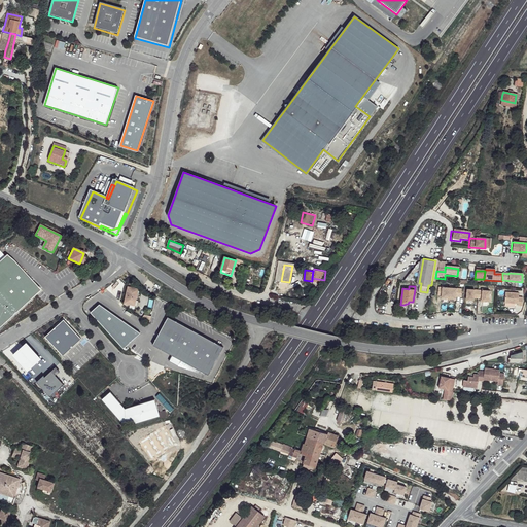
[(136,289),(128,287),(125,304),(132,306),(133,302),(137,303),(139,292),(136,289)]
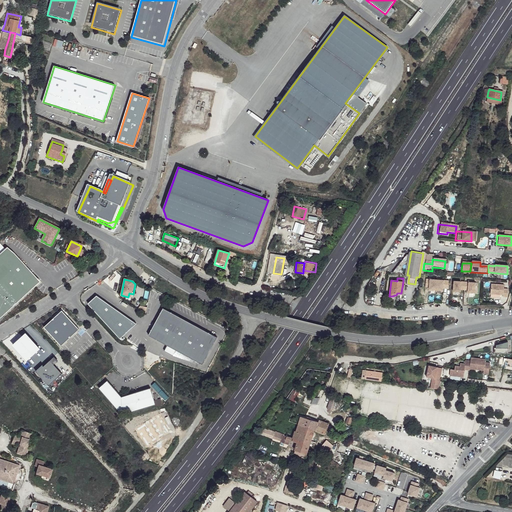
[(448,281),(425,280),(425,288),(429,288),(428,290),(442,291),(442,289),(447,289),(448,281)]
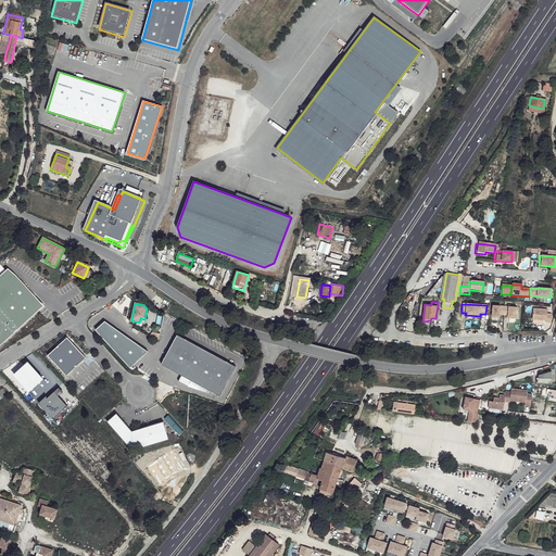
[(506,306),(492,305),(491,316),(500,317),(500,315),(507,315),(507,317),(515,318),(516,307),(506,306)]
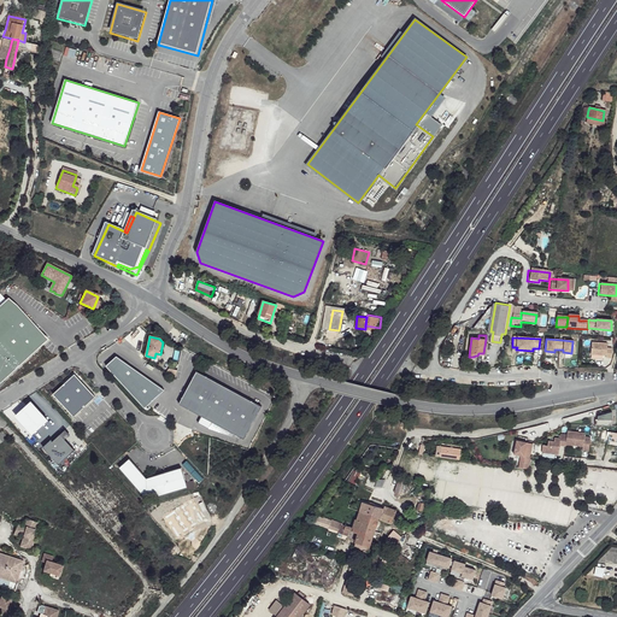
[(609,345),(593,344),(592,356),(593,356),(604,357),(607,357),(607,359),(612,359),(613,350),(609,350),(609,345)]
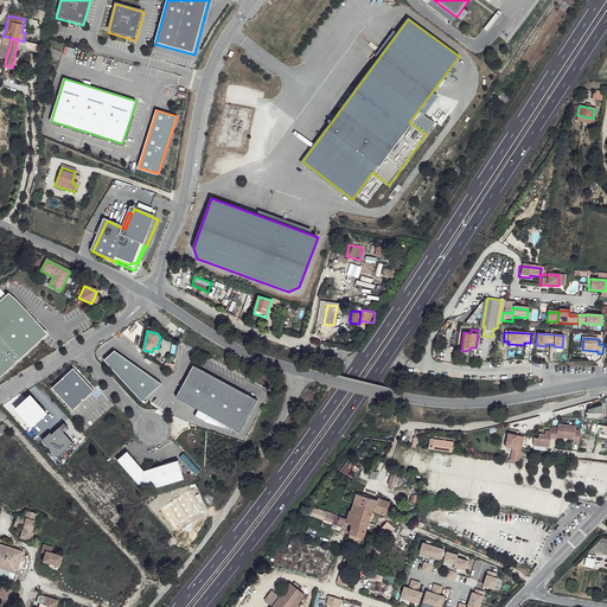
[(256,398),(192,365),(176,397),(198,409),(195,415),(205,421),(209,415),(240,432),(256,398)]
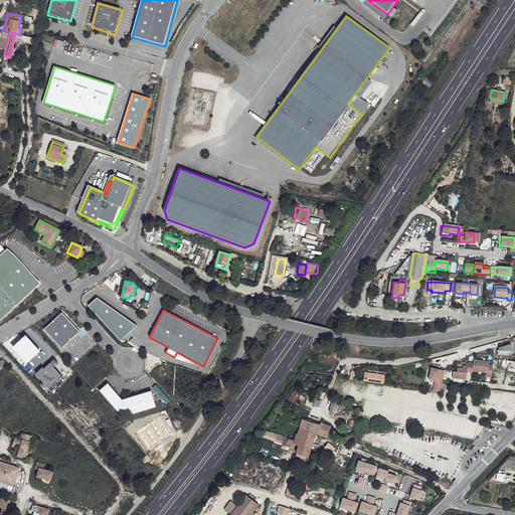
[(61,313),(43,329),(60,348),(78,332),(61,313)]
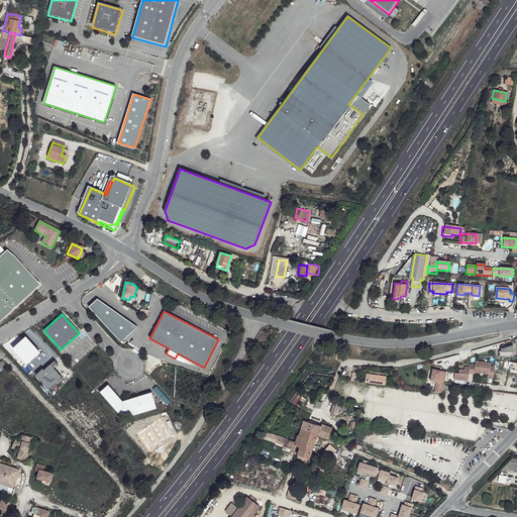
[(498,351),(498,356),(512,357),(512,345),(500,348),(500,351),(498,351)]
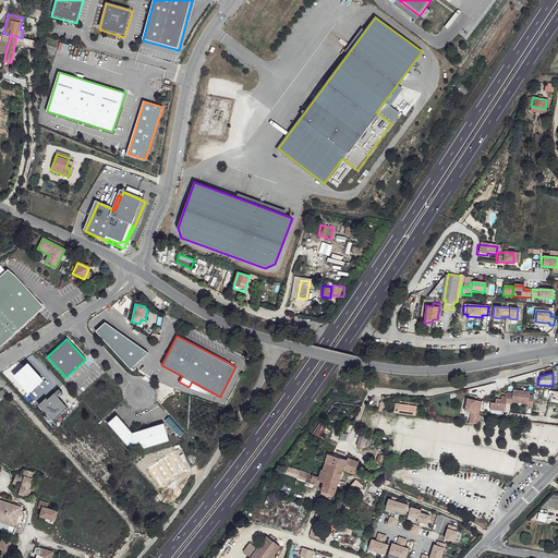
[(528,392),(512,390),(511,393),(510,402),(525,404),(525,408),(531,409),(533,397),(528,396),(528,392)]
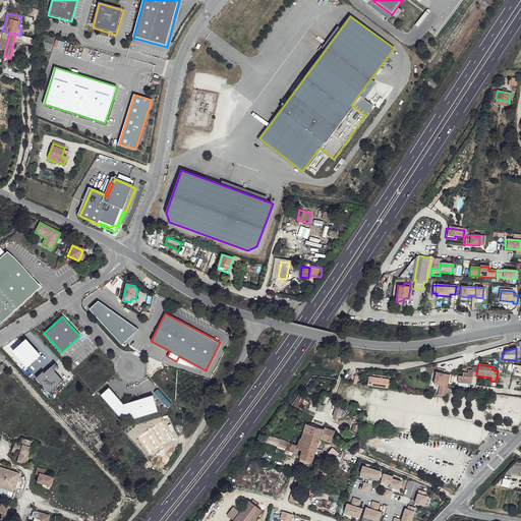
[(477,367),(472,367),(472,370),(467,370),(467,373),(462,372),(461,377),(457,375),(456,383),(470,384),(471,377),(476,378),(476,375),(477,367)]
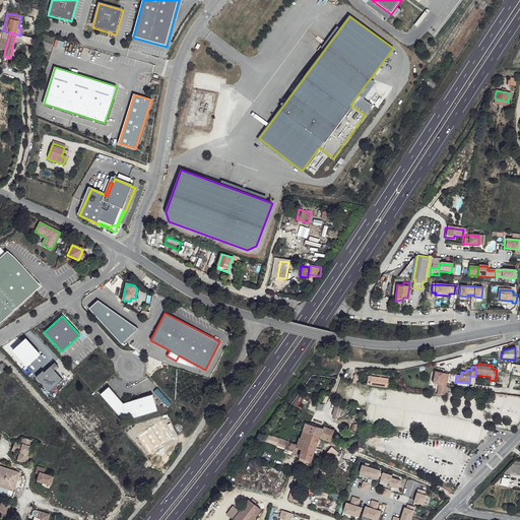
[(44,373),(37,379),(50,394),(63,382),(54,372),(52,369),(45,374),(44,373)]
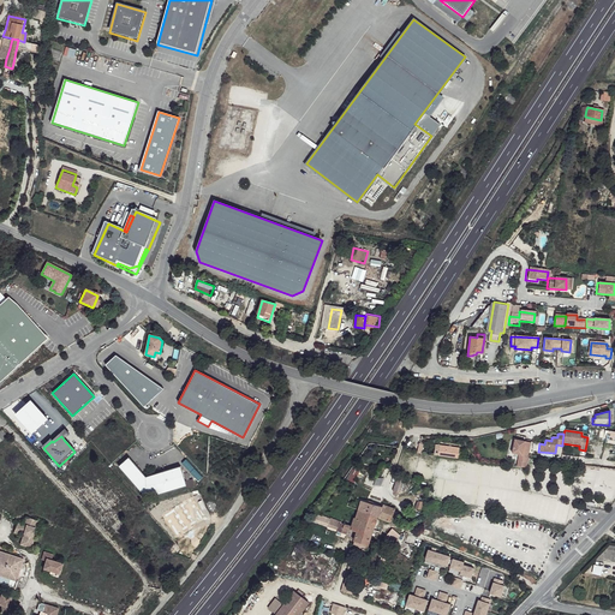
[(512,440),(508,453),(517,454),(514,466),(524,467),(526,457),(529,443),(512,440)]
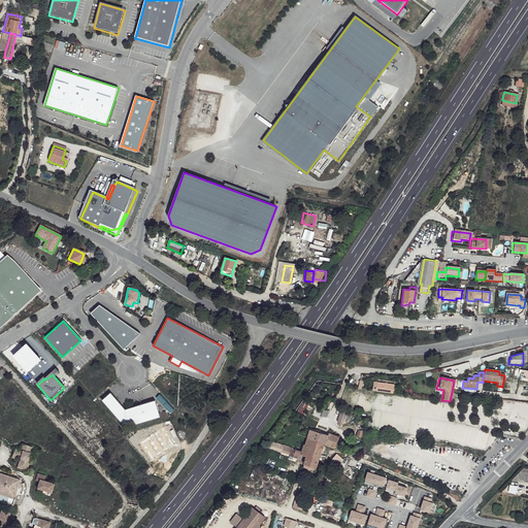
[(393,385),(376,382),(375,391),(392,393),(393,385)]
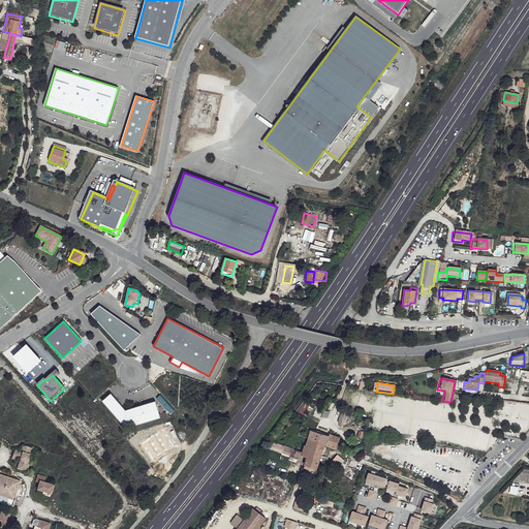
[(124,410),(109,394),(99,402),(122,426),(128,424),(129,428),(159,417),(154,400),(124,410)]
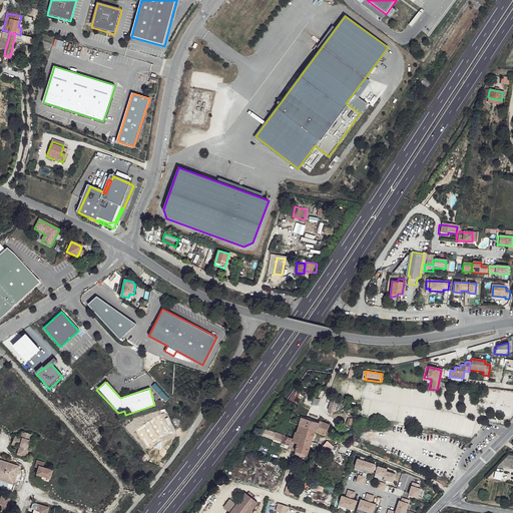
[(288,395),(294,397),(297,390),(291,388),(288,395)]
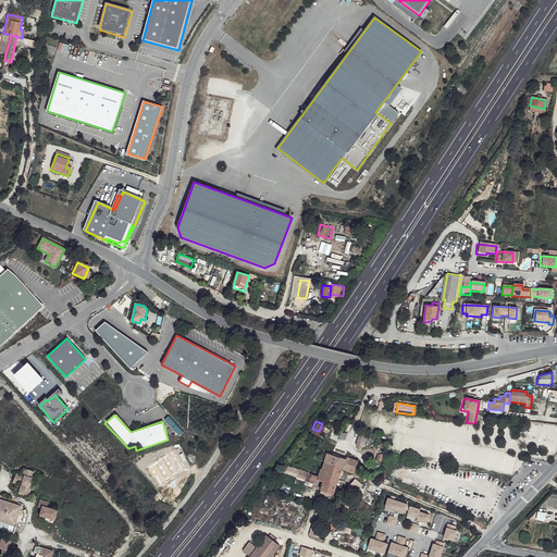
[(316,480),(324,482),(320,496),(331,500),(341,470),(341,469),(354,472),(357,461),(344,457),(343,458),(326,454),(321,470),(320,470),(318,478),(307,474),(284,466),(281,472),(306,481),(306,482),(314,484),(316,480)]
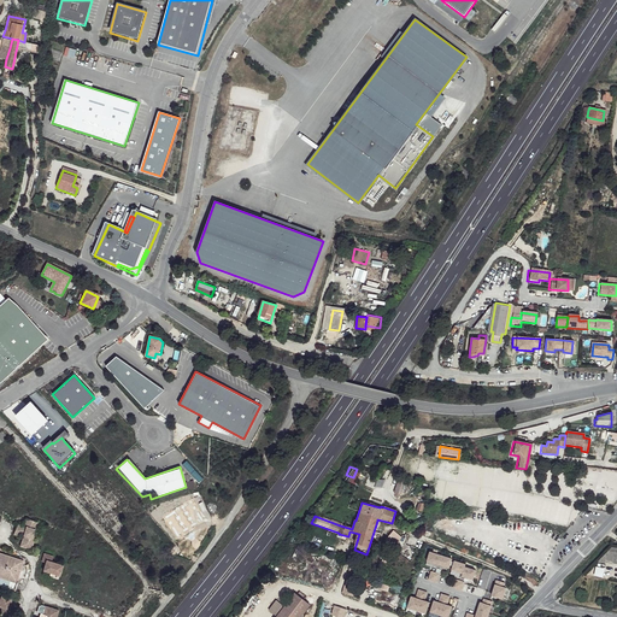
[(39,527),(29,517),(27,524),(21,522),(18,533),(25,535),(25,540),(29,541),(28,546),(34,548),(40,532),(37,532),(39,527)]
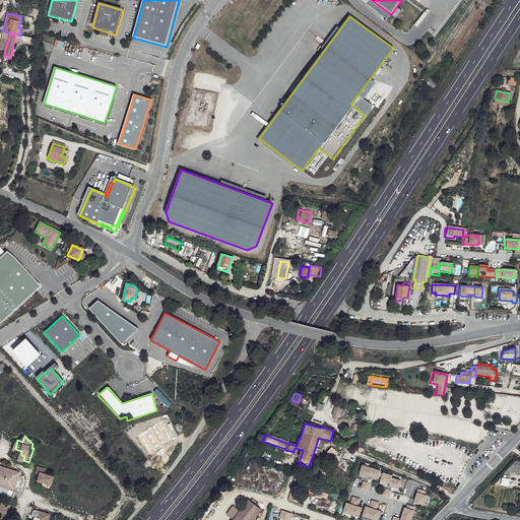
[(22,470),(0,462),(0,490),(14,495),(17,484),(20,485),(23,476),(20,475),(22,470)]
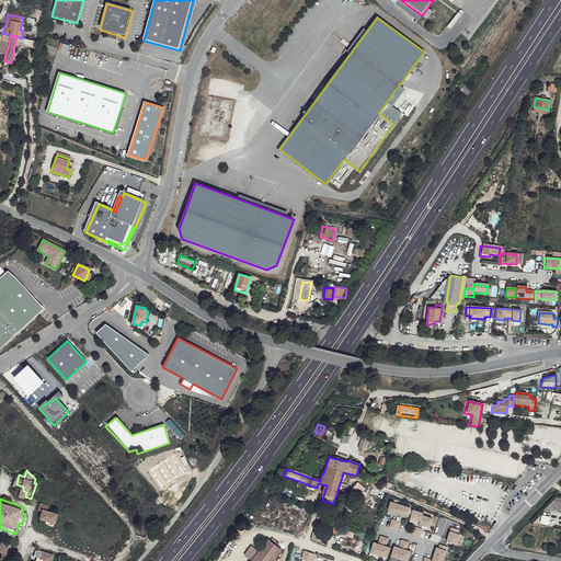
[(50,502),(43,500),(41,507),(43,508),(42,515),(50,518),(53,508),(49,507),(50,502)]
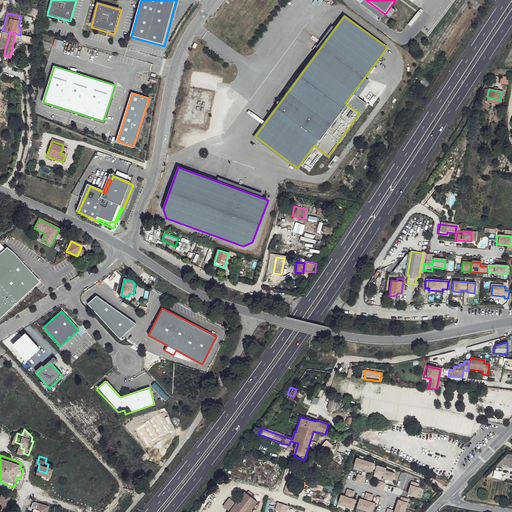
[(374,464),(356,459),(354,466),(372,472),(374,464)]
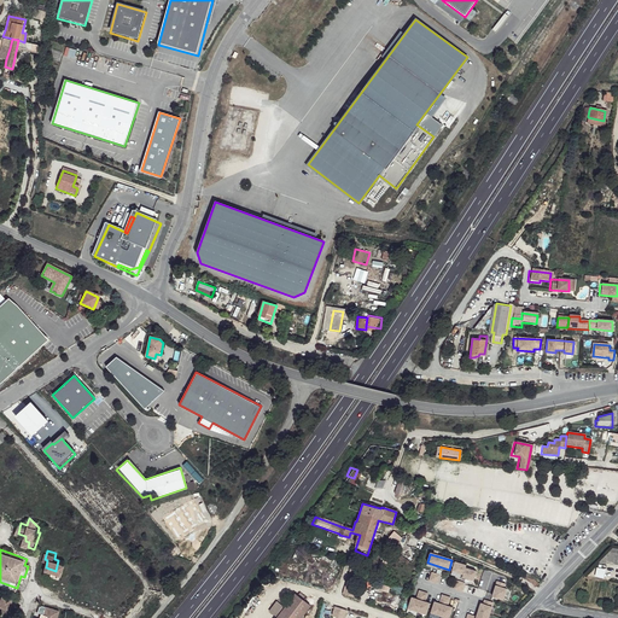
[(466,565),(454,563),(452,571),(462,575),(461,577),(472,581),(476,571),(465,569),(466,565)]
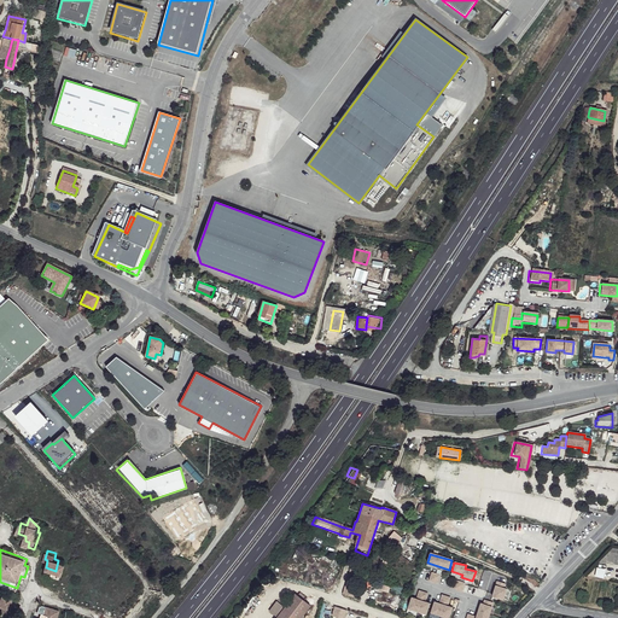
[(360,569),(351,566),(343,594),(351,596),(360,569)]
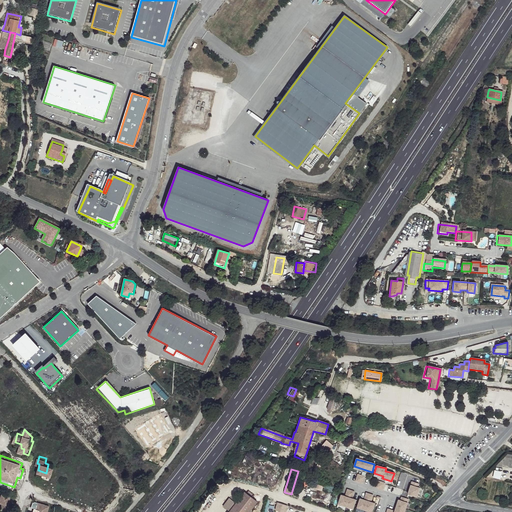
[(364,477),(357,474),(355,481),(362,484),(364,477)]
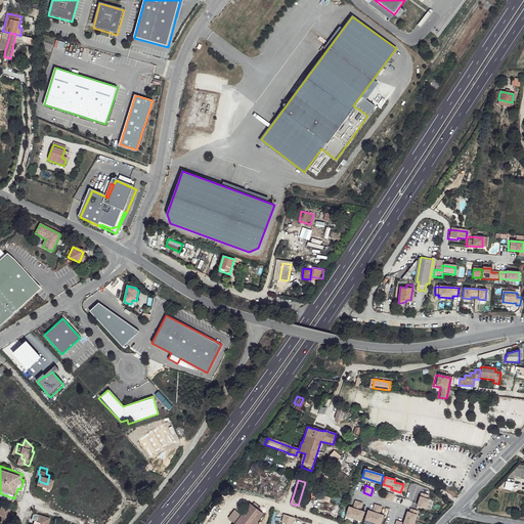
[(393,494),(386,492),(384,499),(391,501),(393,494)]
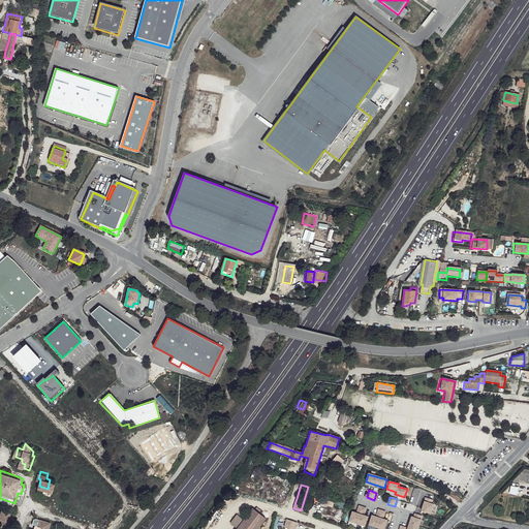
[(433,500),(425,497),(421,514),(425,515),(426,512),(432,514),(435,503),(433,503),(433,500)]
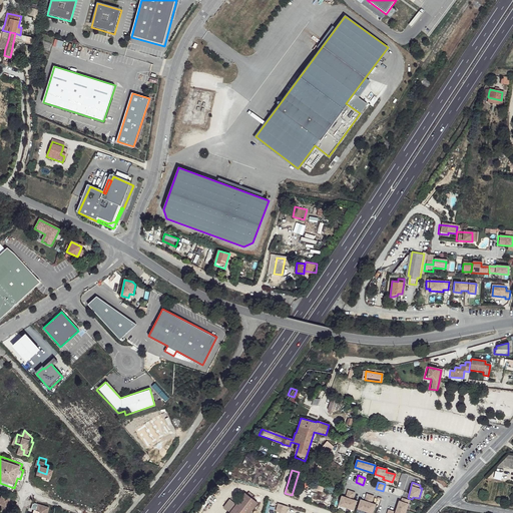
[(0,499),(0,500),(0,501),(0,502),(3,503),(1,510),(11,512),(14,503),(13,502),(13,499),(10,498),(11,496),(3,493),(3,492),(0,491),(0,499)]
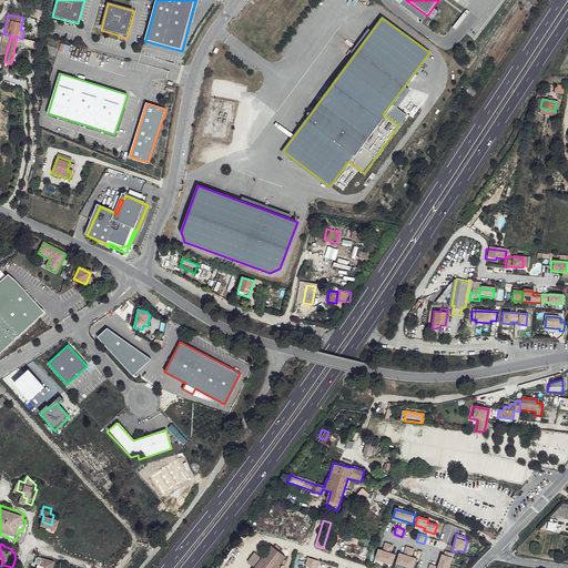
[(378,549),(375,559),(392,565),(395,555),(391,554),(393,546),(385,544),(383,550),(378,549)]
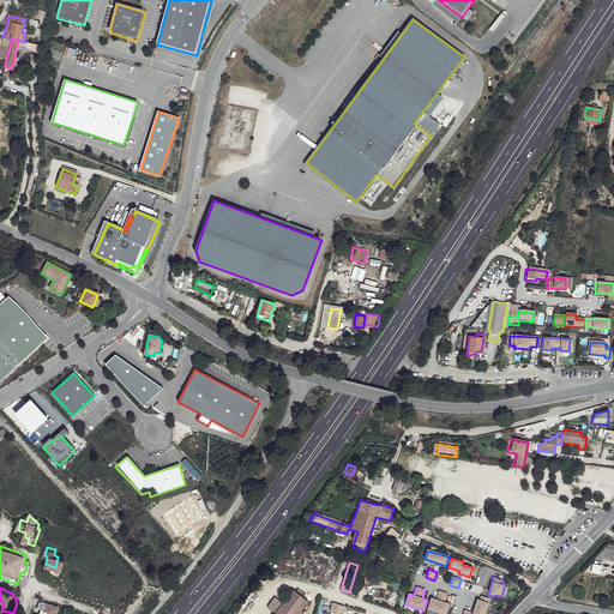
[(298,613),(308,602),(293,590),(282,603),(275,597),(268,607),(275,613),(274,613),(298,613)]
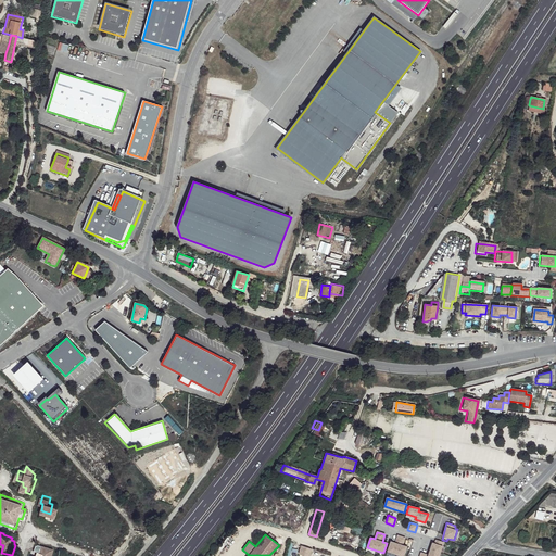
[(395,554),(401,536),(397,535),(395,542),(391,541),(388,552),(395,554)]
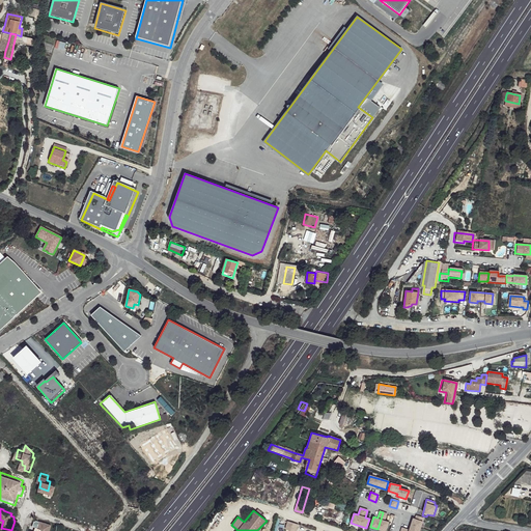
[(385,530),(388,522),(384,521),(387,513),(383,512),(378,529),(383,530),(385,530)]
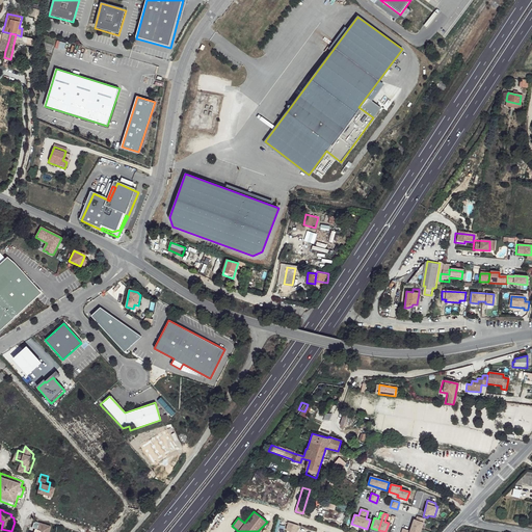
[(414,520),(409,531),(402,529),(401,531),(419,531),(424,519),(417,516),(416,520),(414,520)]
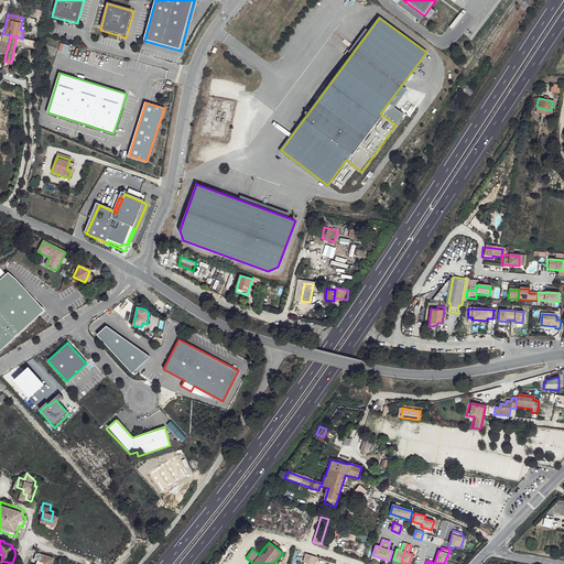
[(52,563),(55,556),(44,553),(42,560),(39,560),(36,563),(42,563),(44,562),(47,563),(46,563),(52,563)]
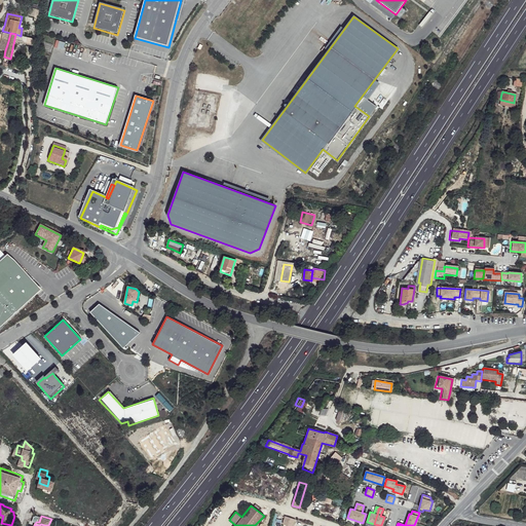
[(292,525),(295,520),(285,517),(283,524),(287,525),(288,525),(292,525)]
